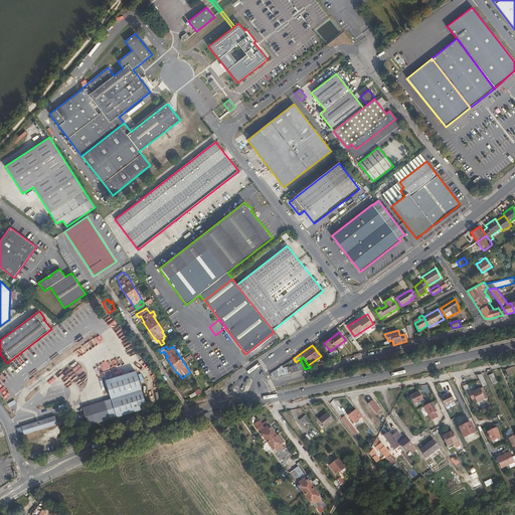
[(271,373),(273,377),(305,369),(301,362),(289,367),(289,366),(285,367),(283,368),(283,366),(278,368),(271,373)]
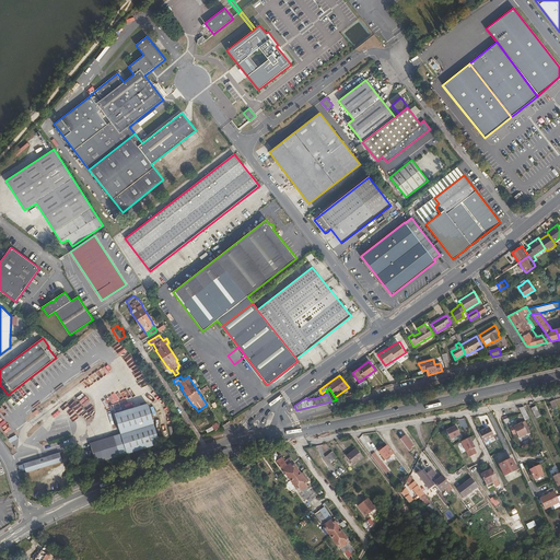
[(120,434),(90,443),(96,463),(160,443),(148,404),(114,413),(120,434)]
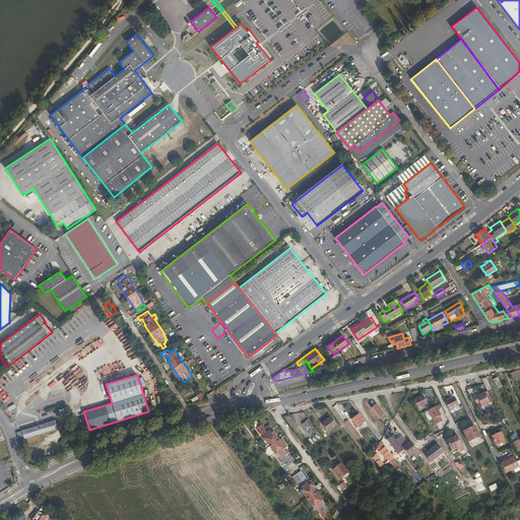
[(486,378),(481,379),(484,384),(488,390),(492,388),(486,378)]
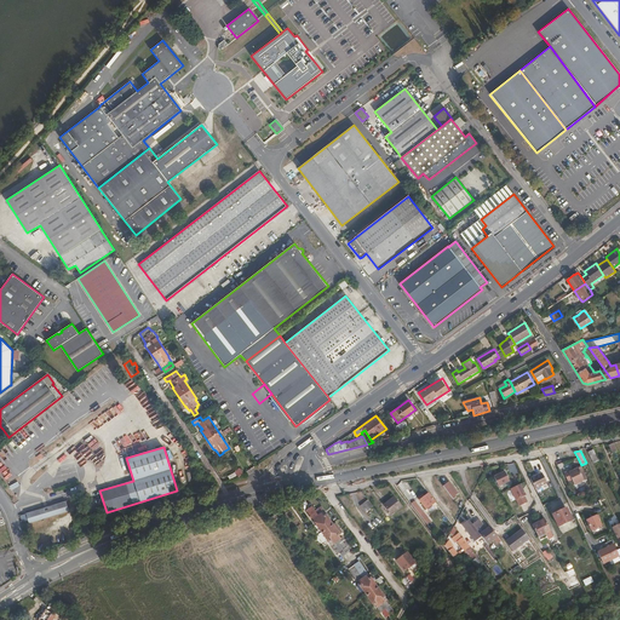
[(600,460),(593,451),(589,453),(595,464),(600,460)]
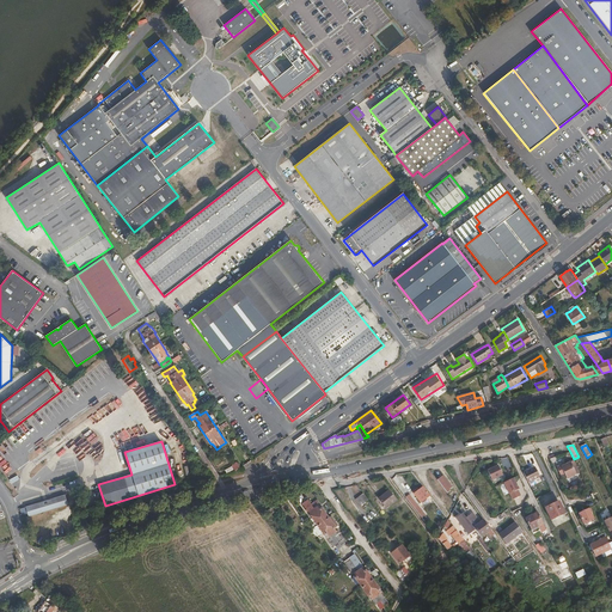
[(238,460),(231,464),(234,470),(242,466),(238,460)]
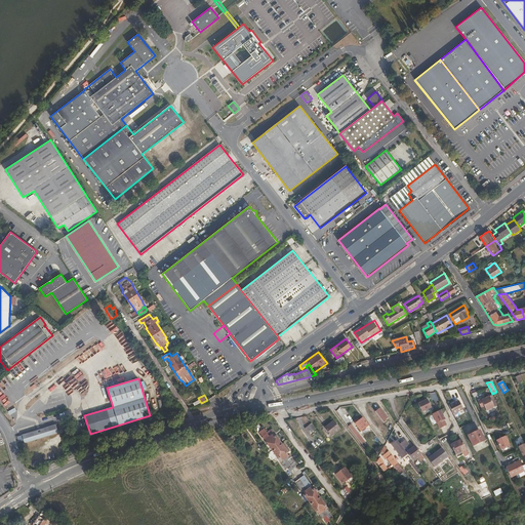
[(486,411),(497,406),(492,395),(485,399),(482,400),(481,399),(478,401),(481,408),(485,407),(486,411)]
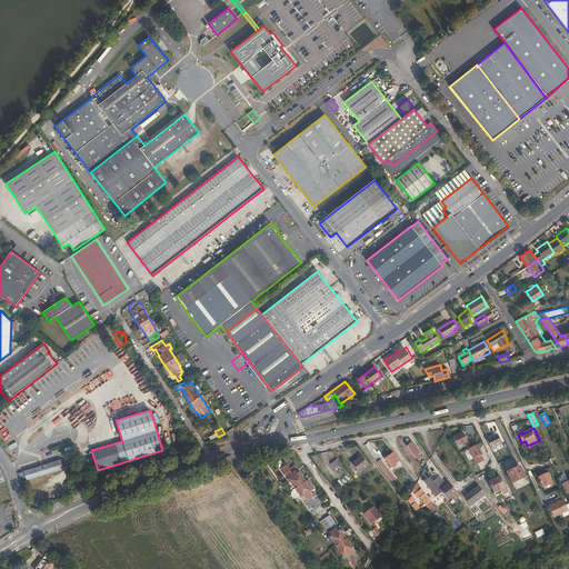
[(463,432),(453,437),(458,446),(468,441),(463,432)]
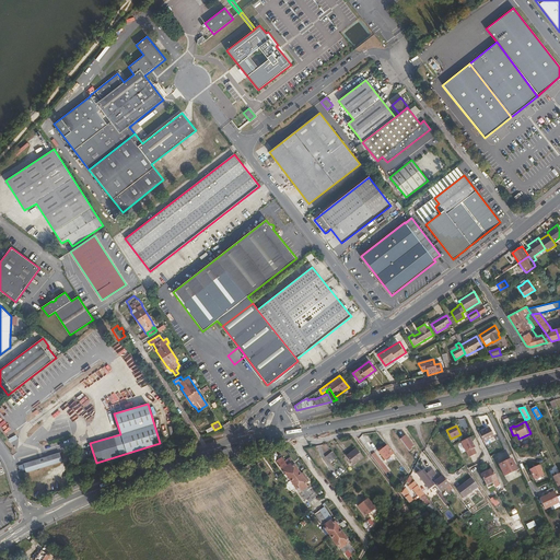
[(489,428),(479,432),(483,441),(493,436),(489,428)]
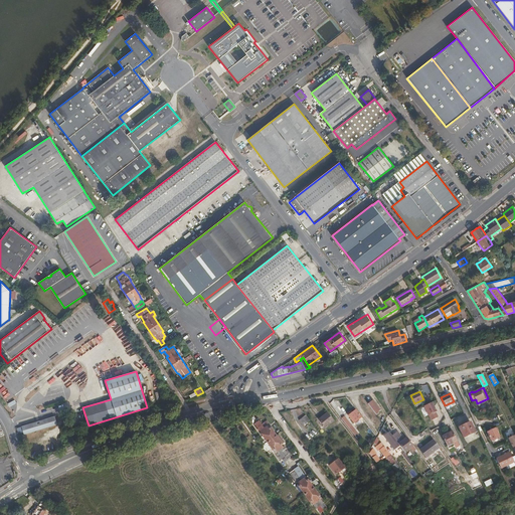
[(373,399),(368,403),(376,414),(379,412),(378,411),(380,410),(373,399)]
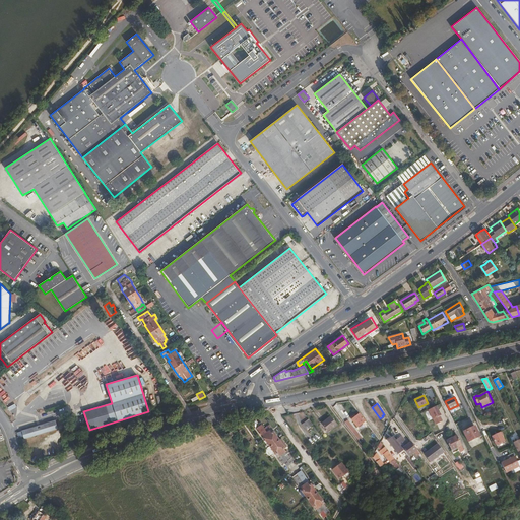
[(444,420),(437,405),(428,410),(436,425),(444,420)]
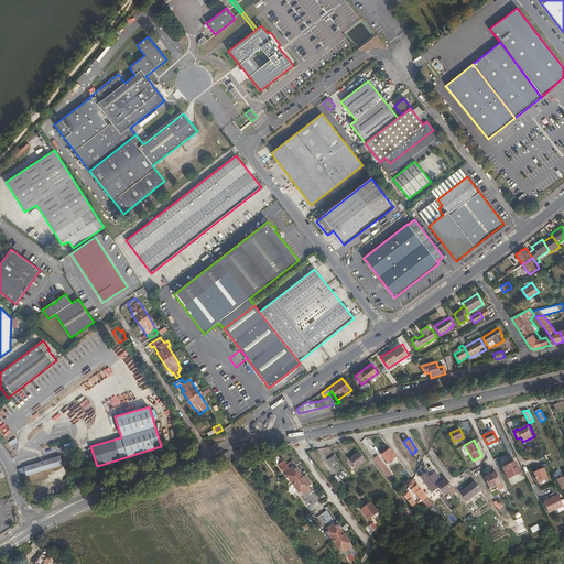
[(386,452),(382,455),(381,455),(388,464),(397,457),(390,448),(386,452)]
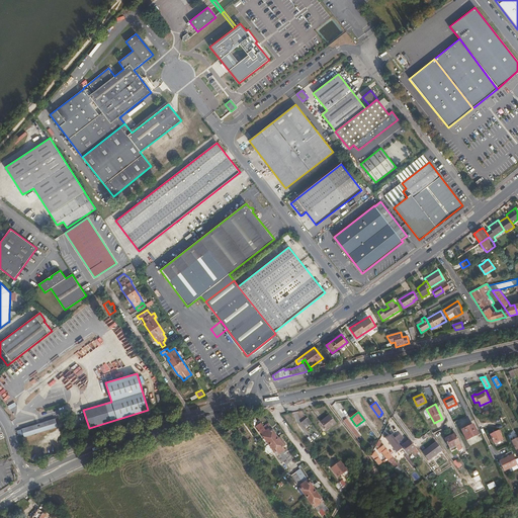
[(329,415),(321,422),(327,430),(336,423),(329,415)]
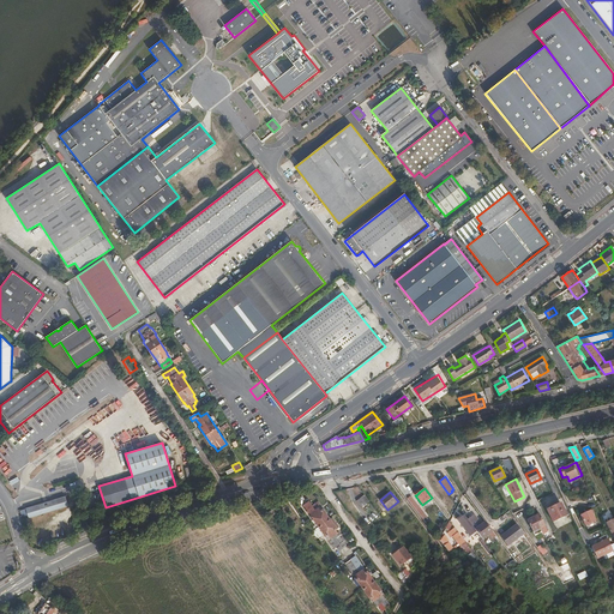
[(362,507),(369,501),(365,495),(356,501),(362,507)]
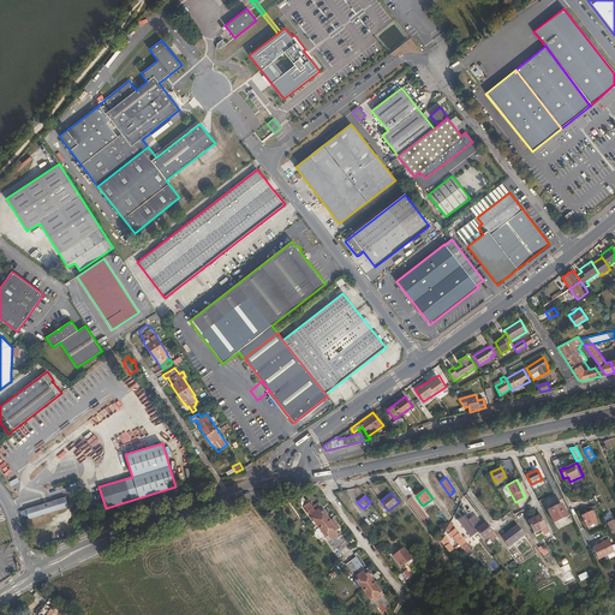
[(25,509),(21,512),(23,518),(28,517),(29,519),(69,507),(65,497),(25,509)]
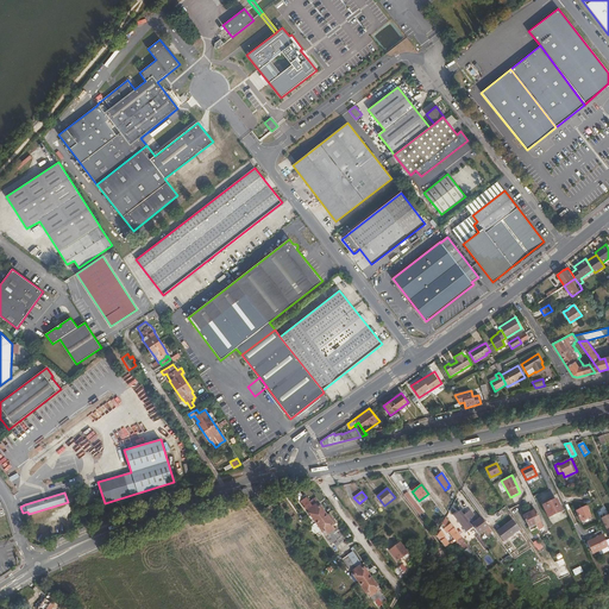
[(408,493),(405,495),(420,516),(425,513),(408,493)]
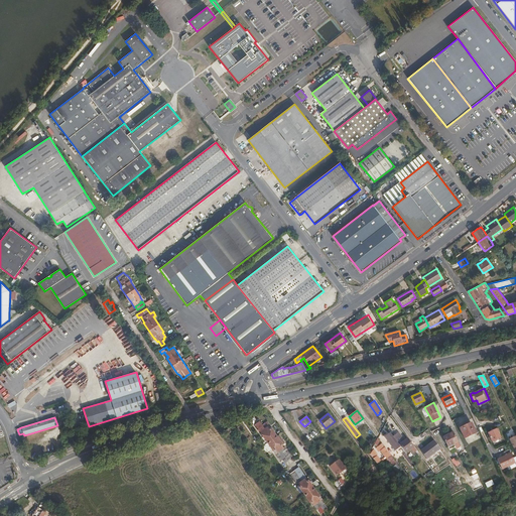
[(287,455),(289,453),(284,447),(283,447),(282,445),(285,443),(279,434),(277,436),(271,427),(270,428),(268,426),(265,428),(263,426),(262,425),(260,421),(255,424),(281,462),(282,460),(285,463),(290,459),(289,458),(287,455)]
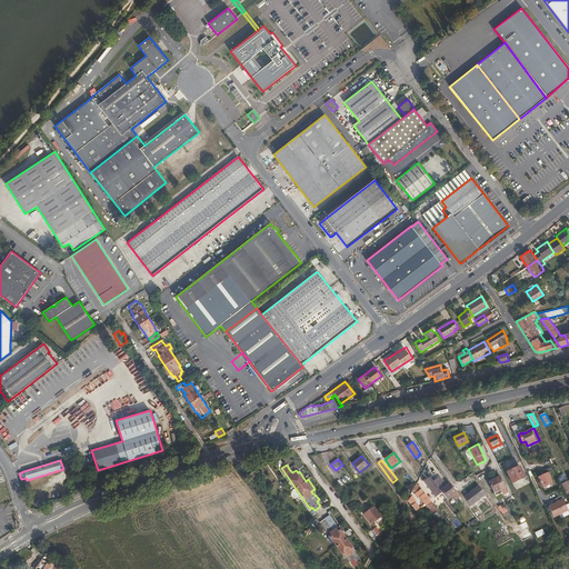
[(520,466),(507,472),(512,483),(526,477),(520,466)]
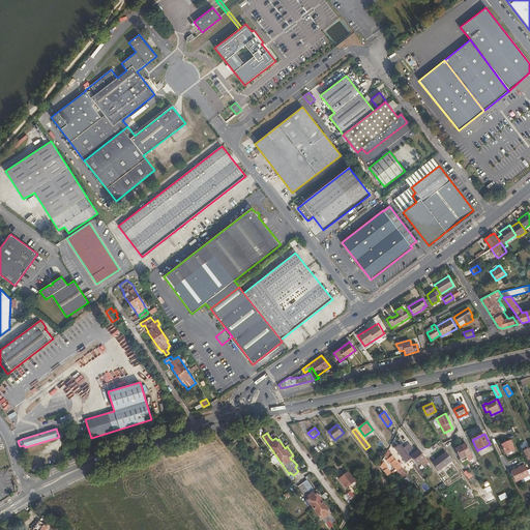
[(241,441),(238,438),(231,442),(233,446),(241,441)]
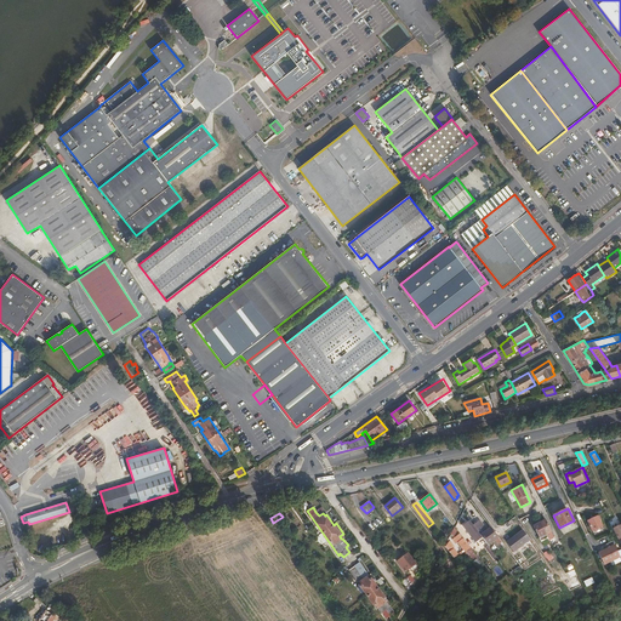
[(598,516),(587,522),(592,531),(603,527),(599,519),(602,519),(599,516),(598,516)]
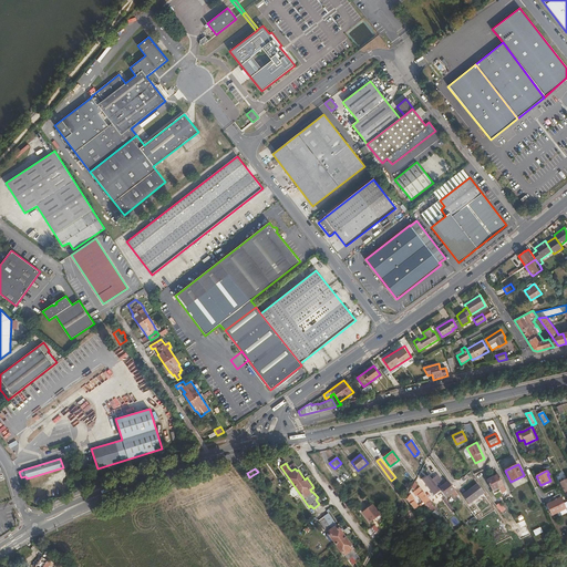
[(497,500),(503,497),(498,488),(504,486),(498,475),(487,481),(497,500)]
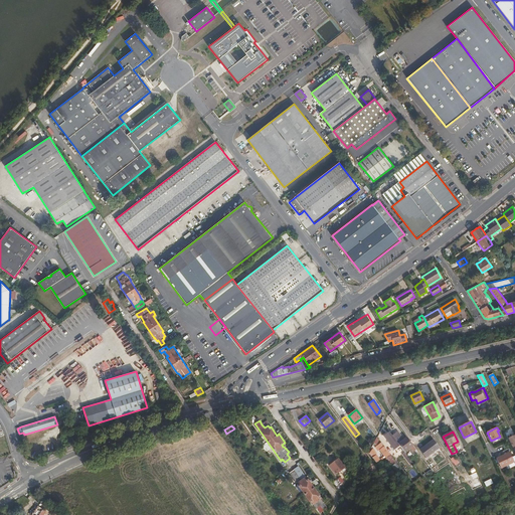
[(393,445),(397,442),(391,435),(387,437),(393,445)]
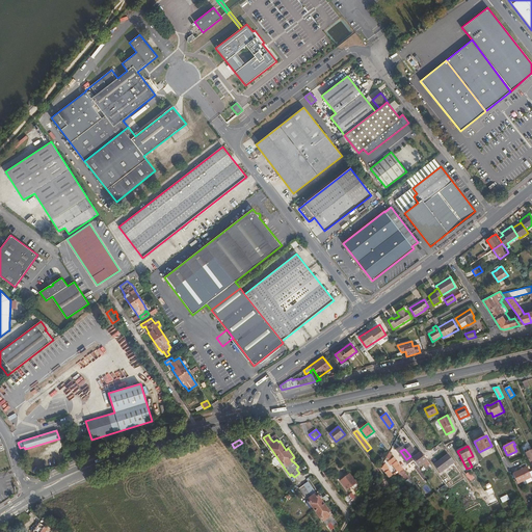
[(418,468),(427,460),(421,452),(411,458),(418,468)]
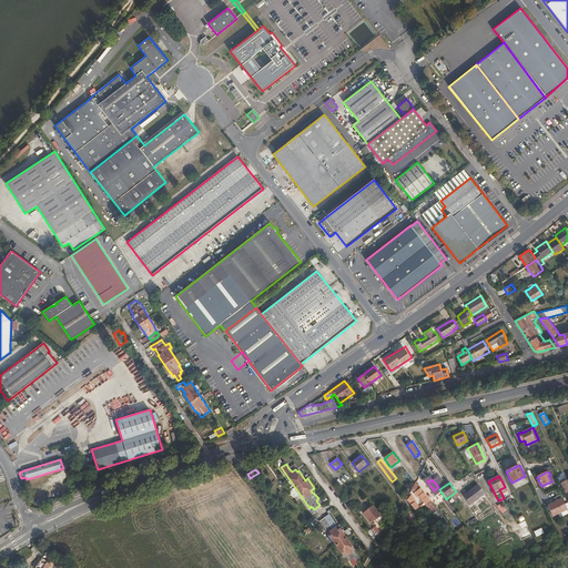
[(407,500),(416,511),(425,505),(429,501),(417,485),(414,490),(416,493),(418,496),(424,503),(418,506),(411,496),(407,500)]
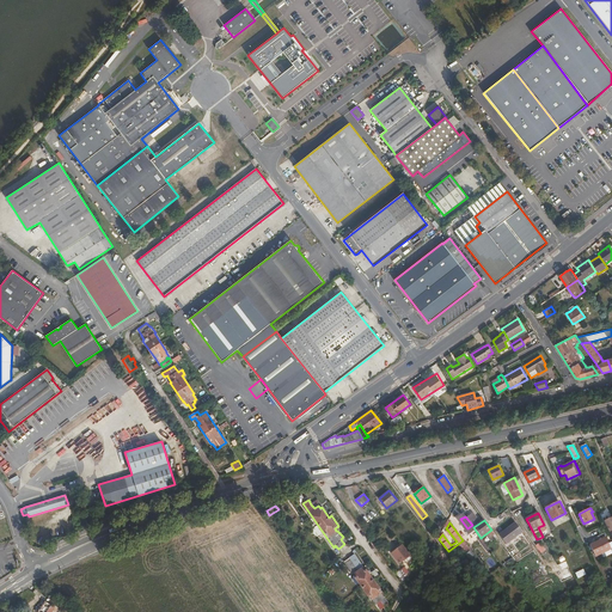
[(515,522),(500,534),(507,544),(522,532),(515,522)]
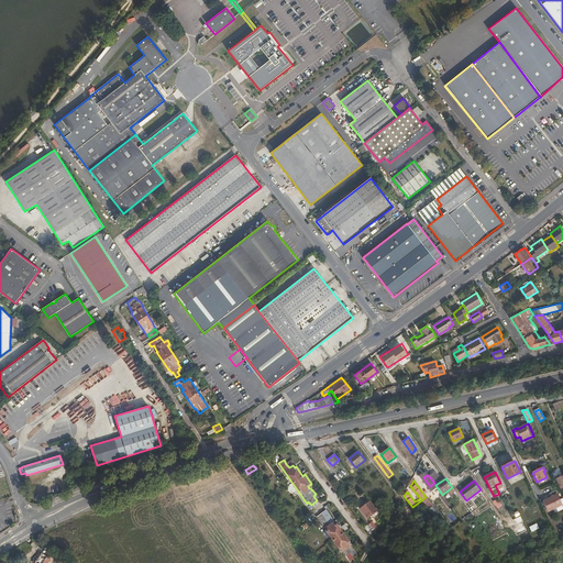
[(558,494),(542,501),(548,512),(562,505),(558,494)]
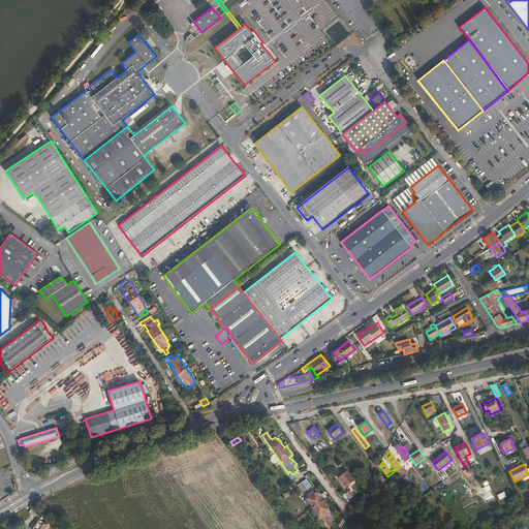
[(400,467),(396,470),(403,480),(405,478),(409,484),(411,481),(400,467)]
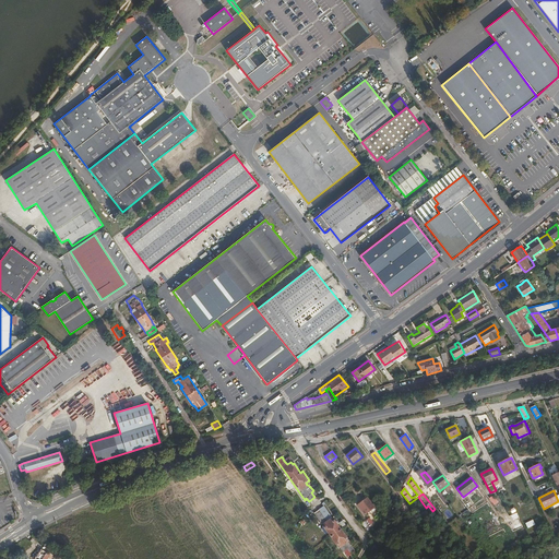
[(367,498),(357,506),(365,515),(375,508),(367,498)]
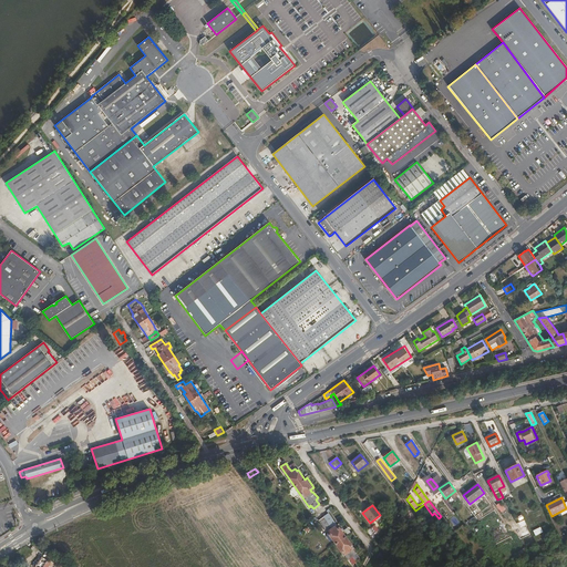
[(352,556),(356,554),(351,546),(352,546),(339,527),(338,528),(336,525),(337,525),(328,513),(319,521),(325,528),(326,528),(330,534),(326,536),(330,542),(332,540),(341,553),(343,553),(348,559),(352,556)]
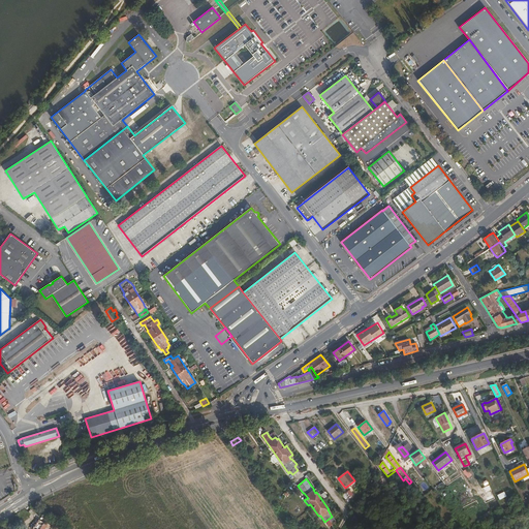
[(39,520),(32,528),(43,528),(47,525),(39,520)]
